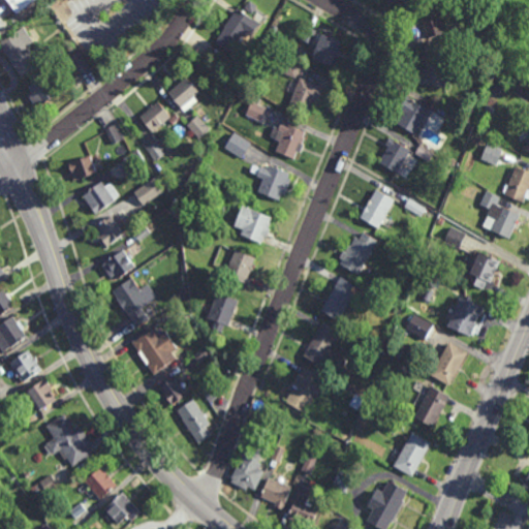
[(35,0),(16,13),(6,0),(35,0)]
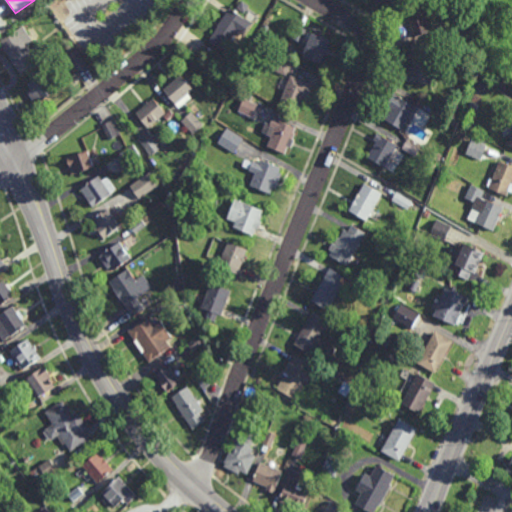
[(414,12),(411,8),(416,2),(420,7),(414,12)]
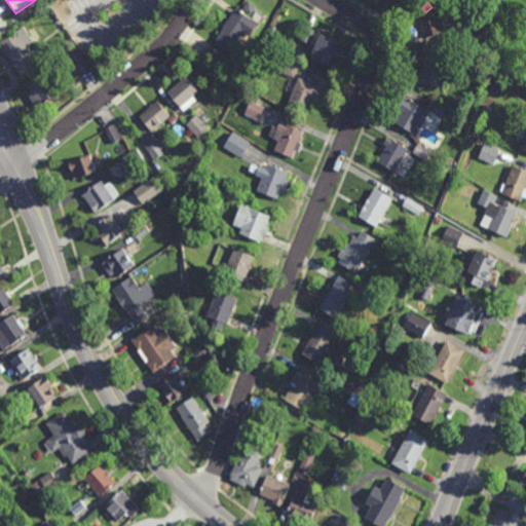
[(241,11),(241,10),(246,12),(245,13),(253,20),(228,52),(213,41),(223,27),(222,27),(235,7),(241,11)]
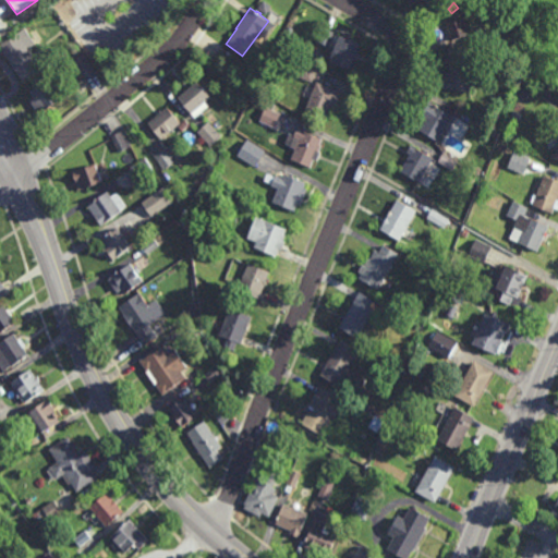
[(452,40),(445,19),(462,13),(469,35),(452,40)]
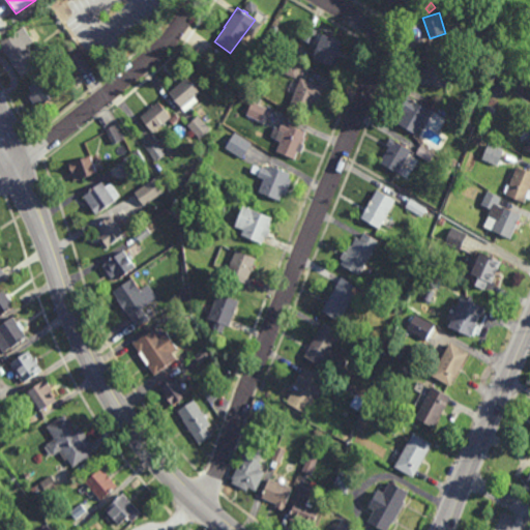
[(59,38),(56,34),(59,32),(56,29),(62,25),(67,32),(59,38)]
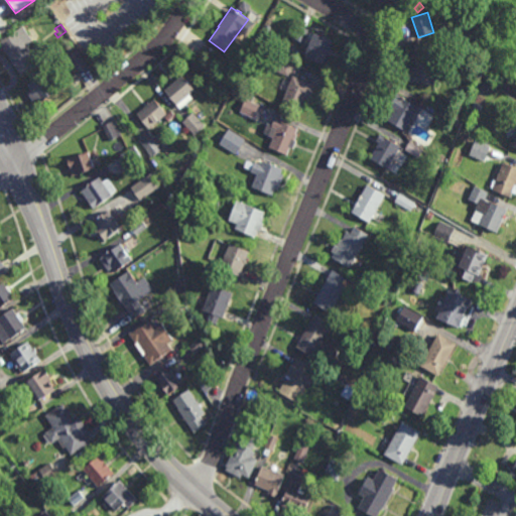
[(303,41),(295,38),(300,26),(308,29),(303,41)]
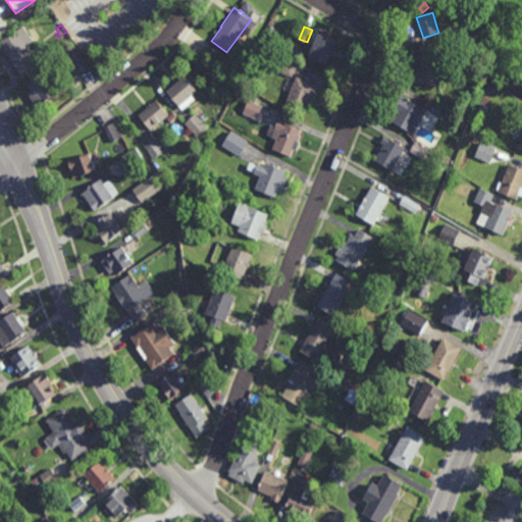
[(39,63),(22,74),(9,56),(8,57),(0,45),(0,43),(23,28),(34,42),(28,46),(39,63)]
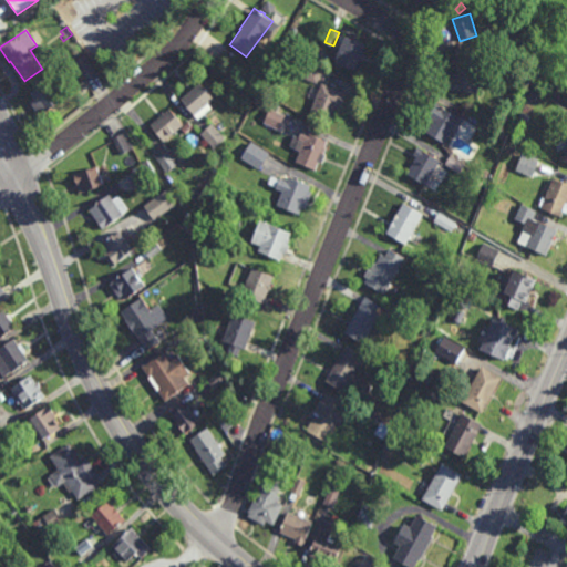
[(367,43),(363,54),(366,54),(362,62),(360,61),(357,71),(336,62),(346,37),(352,39),(354,37),(358,38),(357,39),(367,43)]
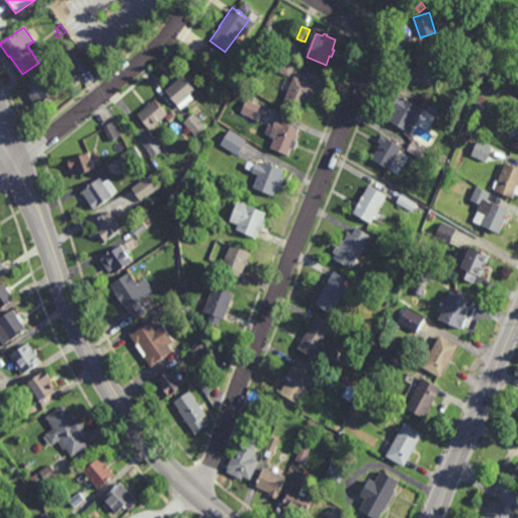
[(442,67),(439,67),(437,86),(411,83),(413,70),(414,70),(414,66),(418,67),(419,53),(416,52),(417,40),(432,41),(430,58),(443,59),(442,67)]
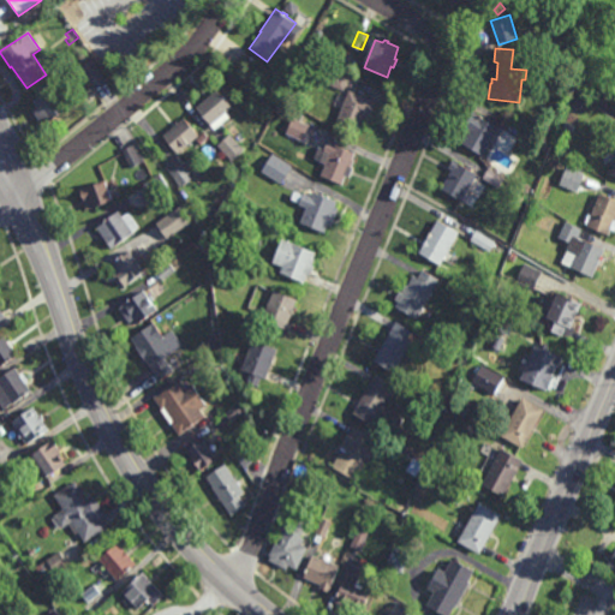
[(89,90),(84,84),(83,85),(77,77),(83,73),(79,67),(94,59),(107,79),(89,90)]
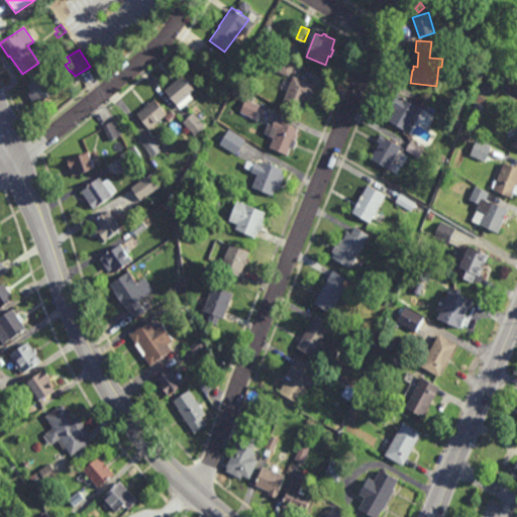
[(233,78),(220,70),(228,57),(241,66),(233,78)]
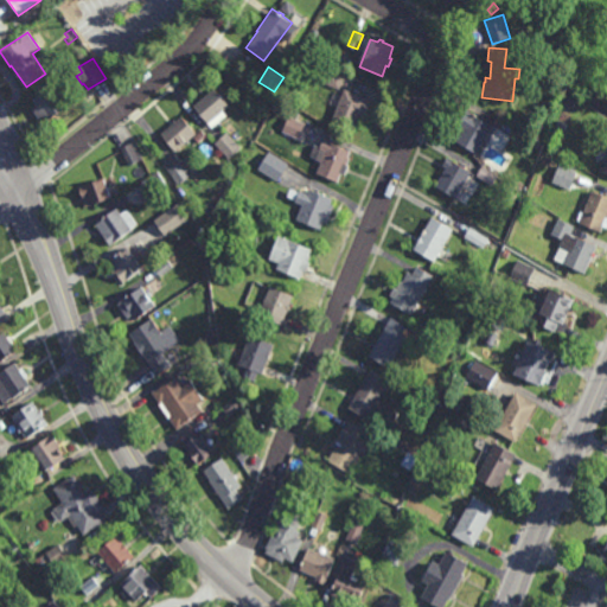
[(339,90),(321,82),(326,71),(344,78),(339,90)]
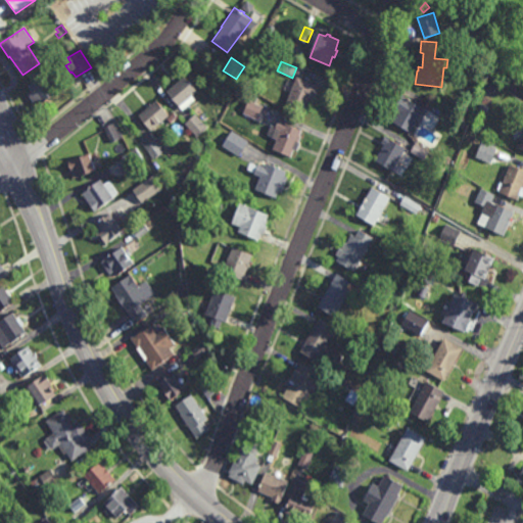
[(54,84),(61,80),(65,87),(56,93),(55,91),(37,105),(28,93),(33,89),(30,85),(46,73),(54,84)]
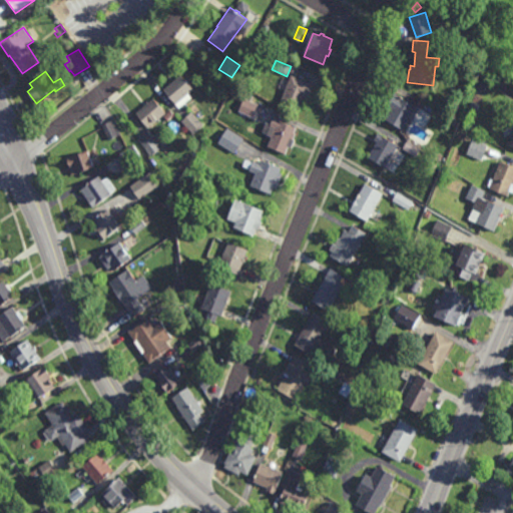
[(180,107),(164,89),(171,83),(170,81),(173,78),(174,80),(182,74),(187,80),(189,79),(191,81),(189,82),(194,87),(189,92),(192,96),(180,107)]
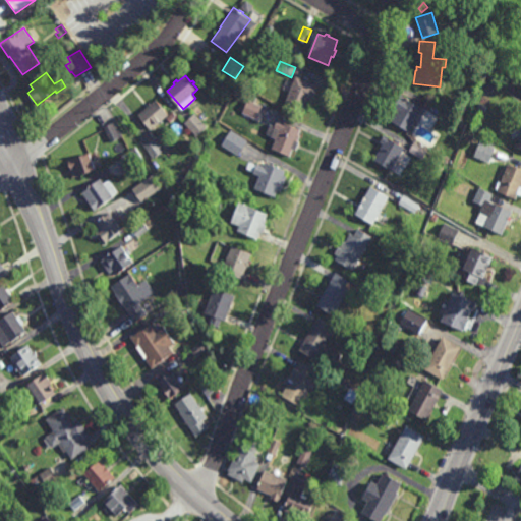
[(310,103),(308,102),(304,112),(285,104),(296,76),(319,85),(310,103)]
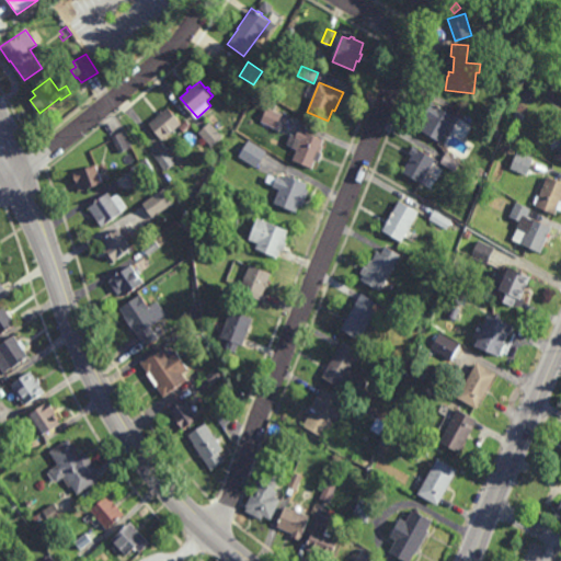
[(441,141),(422,130),(427,119),(423,117),(433,102),(456,116),(441,141)]
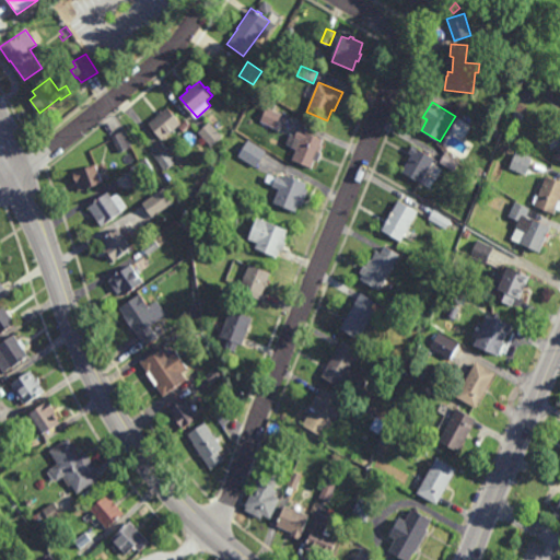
[(162,139),(149,123),(167,106),(182,123),(162,139)]
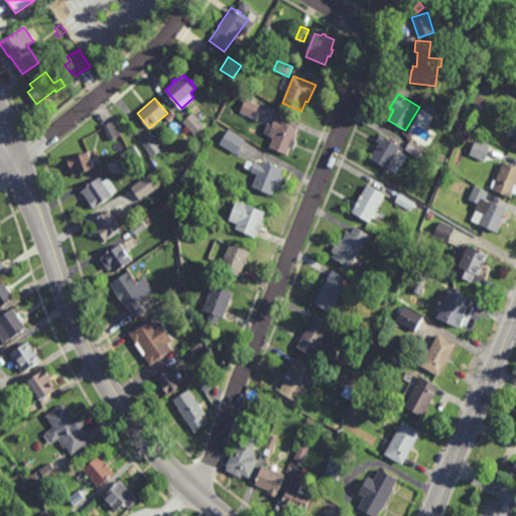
[(253,121),(246,118),(247,115),(240,112),(246,99),(260,105),(253,121)]
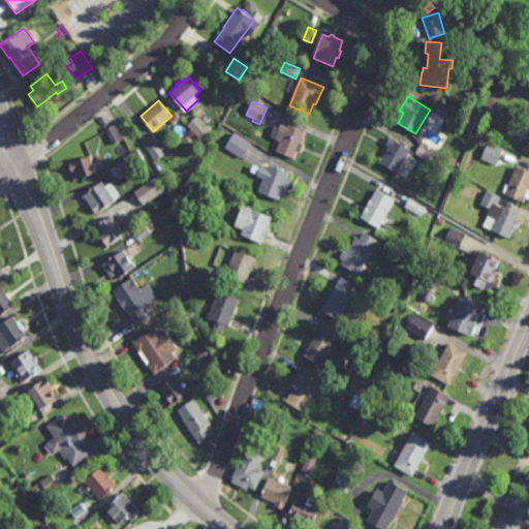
[(492,115),(485,112),(487,105),(495,109),(492,115)]
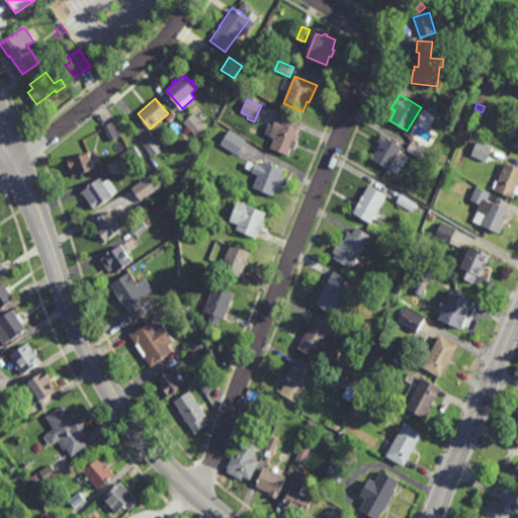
[(168,121),(165,117),(172,111),(176,115),(168,121)]
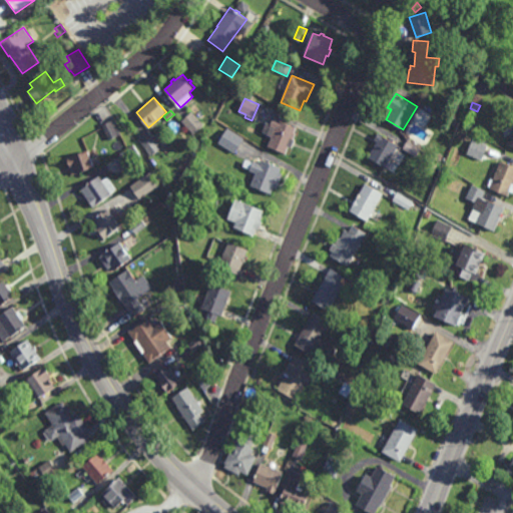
[(193,134),(181,121),(191,112),(203,125),(193,134)]
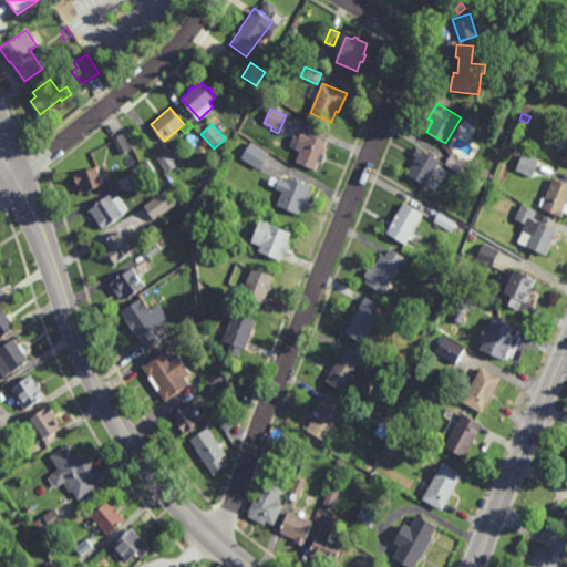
[(326,147),(327,148),(323,155),(326,155),(322,163),(320,162),(316,171),(296,162),(305,141),(299,138),(302,130),(311,133),(310,134),(328,142),(326,147)]
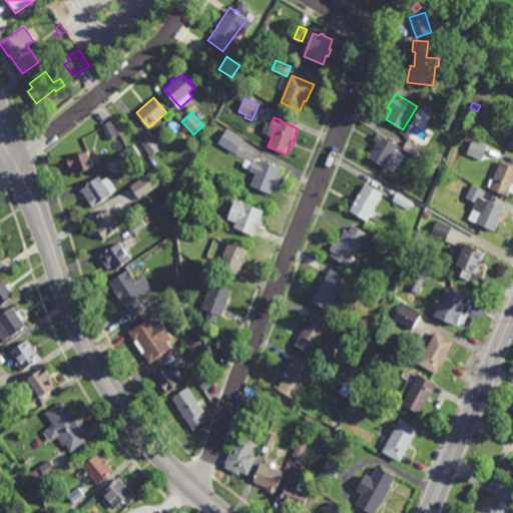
[(110,139),(102,124),(113,119),(121,134),(110,139)]
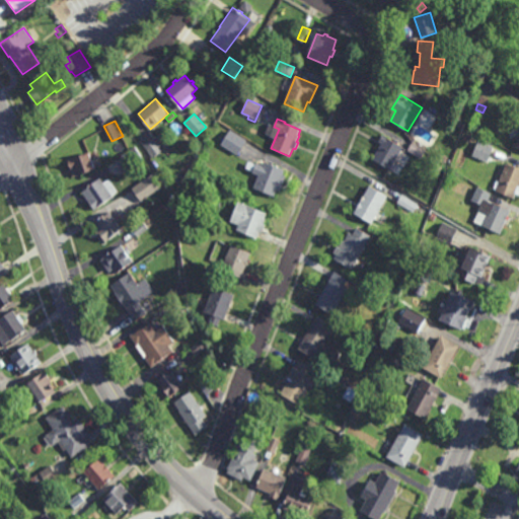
[(237,155),(221,145),(231,130),(247,140),(237,155)]
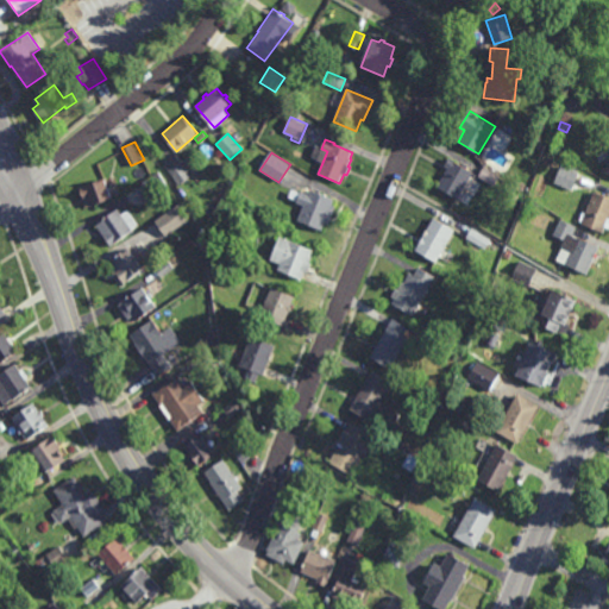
[(468,192),(464,189),(458,200),(437,187),(443,177),(439,176),(450,158),(473,173),(466,184),(471,187),(468,192)]
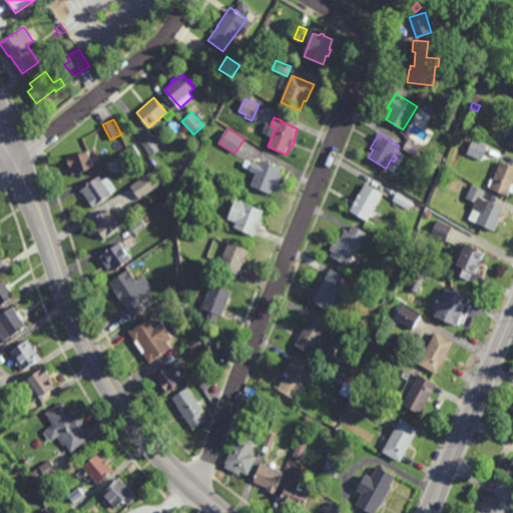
[(150,156),(142,143),(154,135),(162,147),(150,156)]
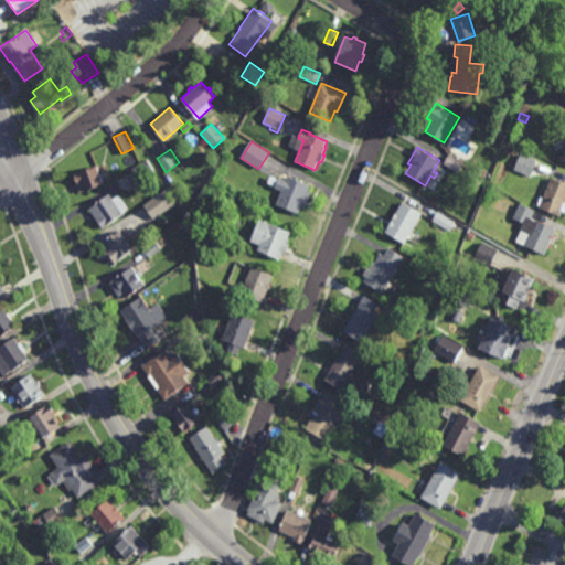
[(535,159),(536,160),(531,176),(514,170),(521,153),(526,155),(528,151),(536,155),(535,159)]
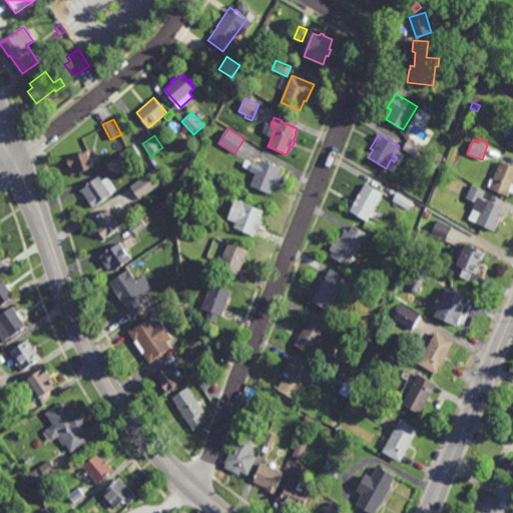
[(417,157),(403,149),(408,141),(421,149),(417,157)]
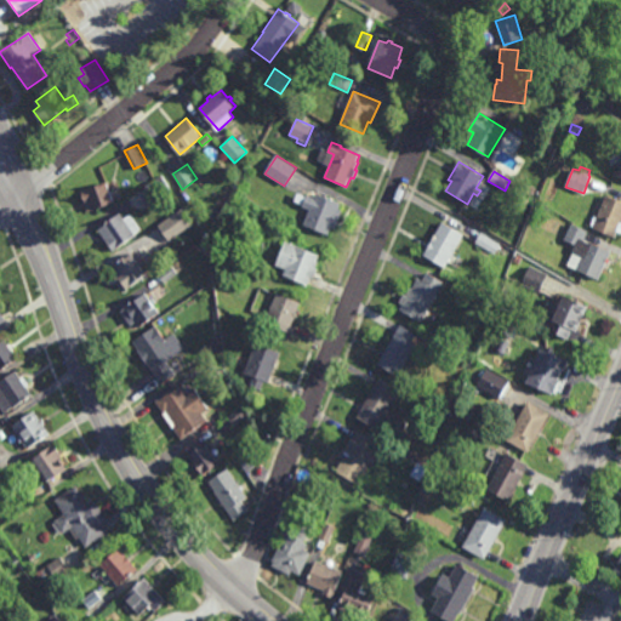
[(155,199),(146,184),(164,174),(172,189),(155,199)]
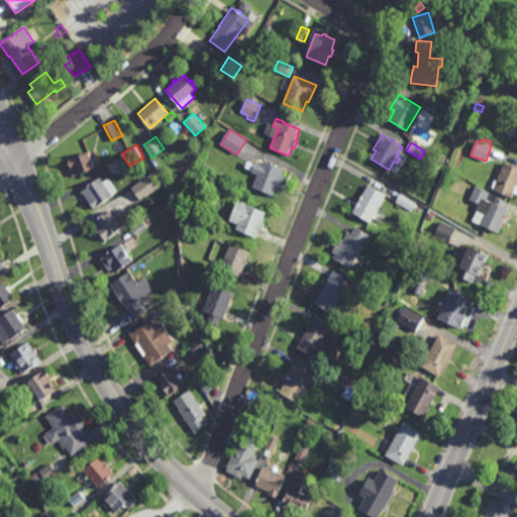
[(74,176),(68,159),(91,151),(96,168),(74,176)]
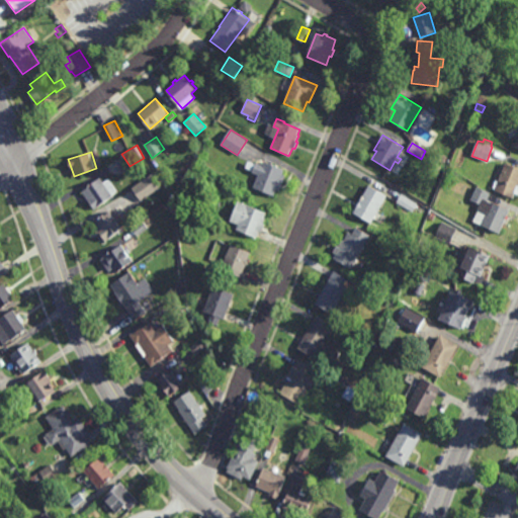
[(284,169),(283,173),(286,174),(280,190),(277,189),(275,195),(254,187),(258,174),(253,172),(256,162),(262,165),(264,161),(284,169)]
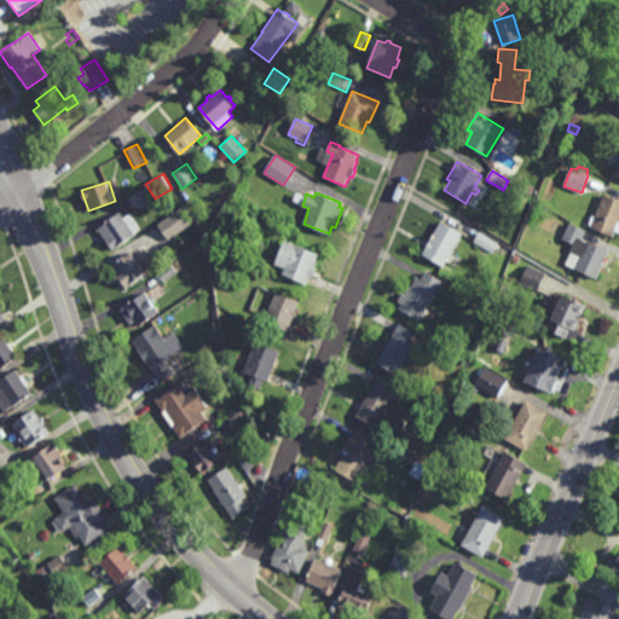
[(618,232),(615,230),(613,236),(591,227),(591,225),(589,224),(593,215),(595,217),(603,194),(618,200),(618,232)]
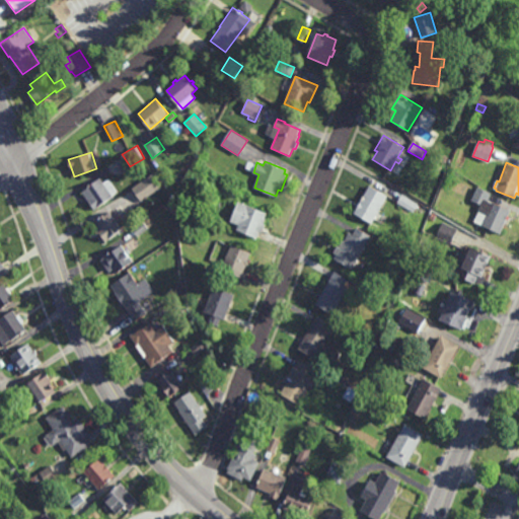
[(142,201),(133,188),(153,173),(162,187),(142,201)]
